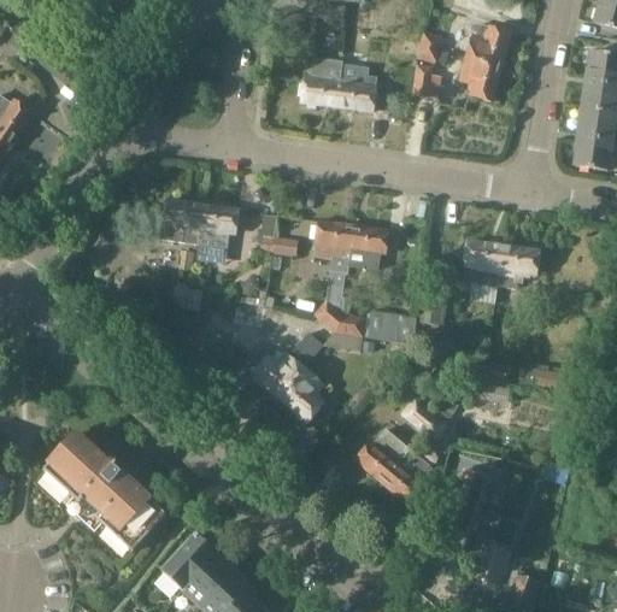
[(616,25),(616,0),(600,0),(595,19),(616,25)]
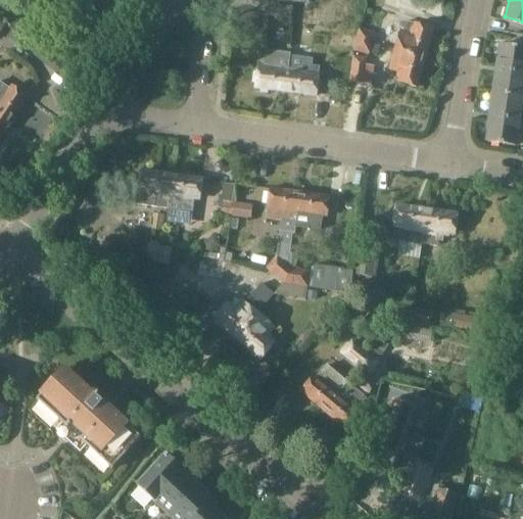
[(400,26),(394,46),(425,55),(433,26),(406,18),(403,27),(400,26)]
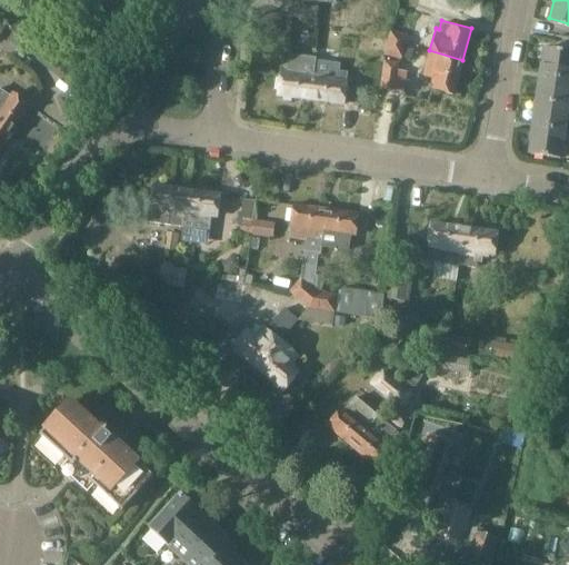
[(383,53),(401,58),(409,32),(390,27),(383,53)]
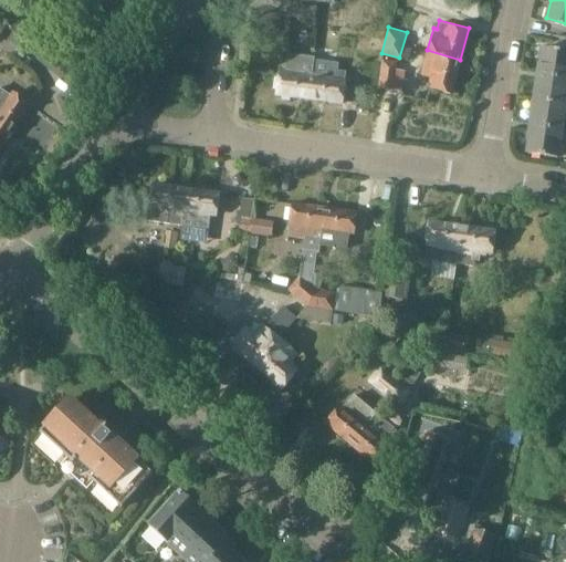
[(543,44),(540,71),(565,74),(565,48),(557,47),(543,44)]
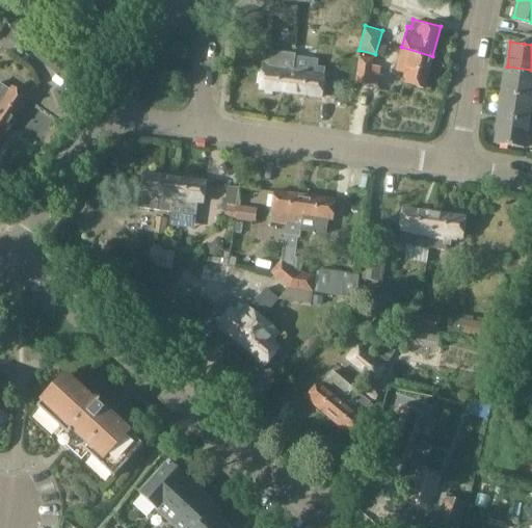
[(395,69),(404,72),(404,74),(406,74),(404,81),(424,86),(432,56),(401,47),(395,69)]
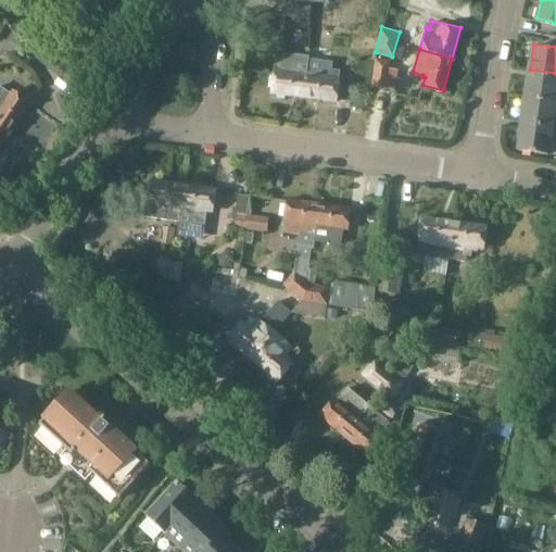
[(275,69),(273,89),(304,93),(308,57),(310,54),(282,50),(280,70),(275,69)]
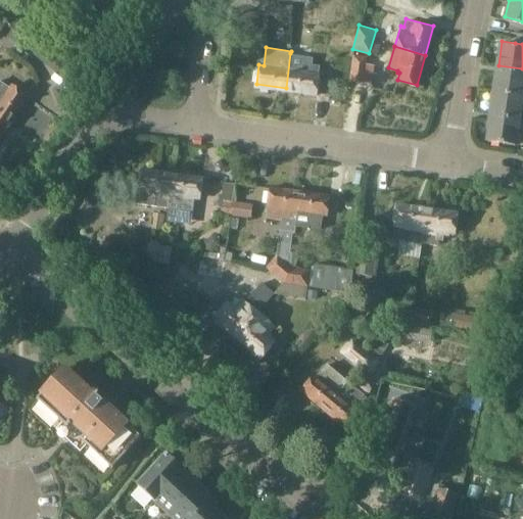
[(313,56),(290,53),(286,88),(317,92),(320,64),(312,62),(313,56)]
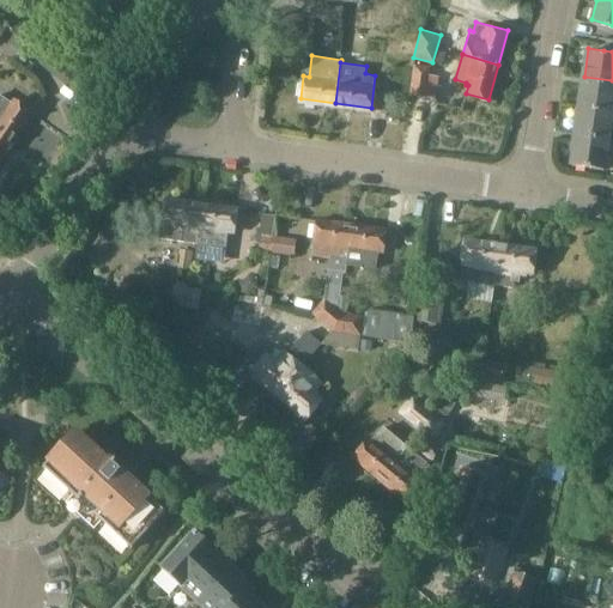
[(431,64),(414,62),(412,93),(428,96),(428,95),(436,96),(438,74),(430,73),(431,64)]
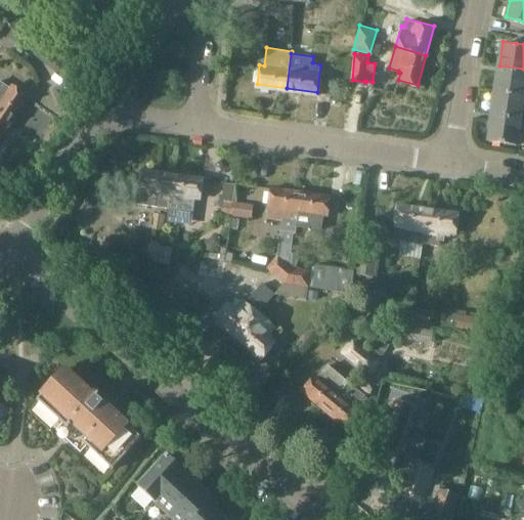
[(523,69),(499,66),(496,89),(523,93),(523,90),(523,69)]
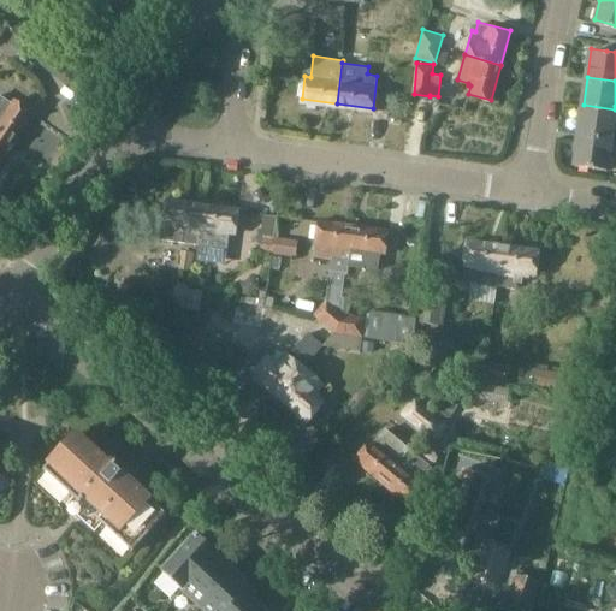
[(0,93),(0,130),(13,140),(34,111),(13,96),(11,100),(0,93)]
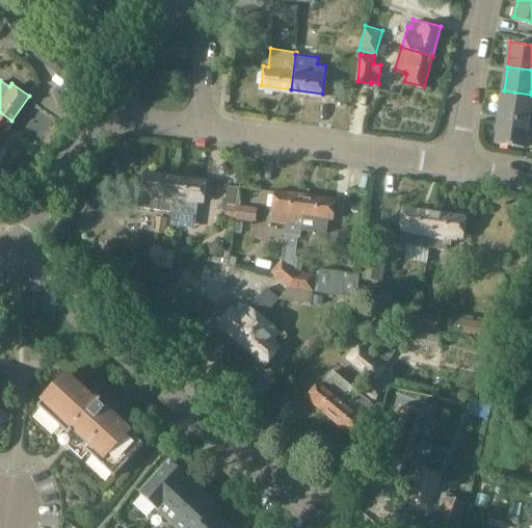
[(504,90),(500,115),(528,120),(531,120),(531,108),(530,108),(531,96),(531,95),(504,90)]
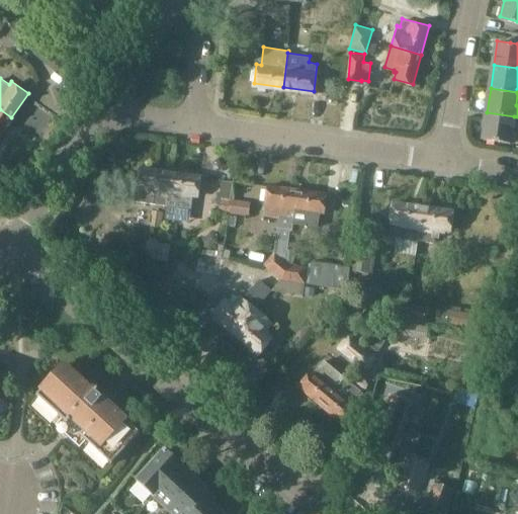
[(0,134),(11,117),(0,109),(0,134)]
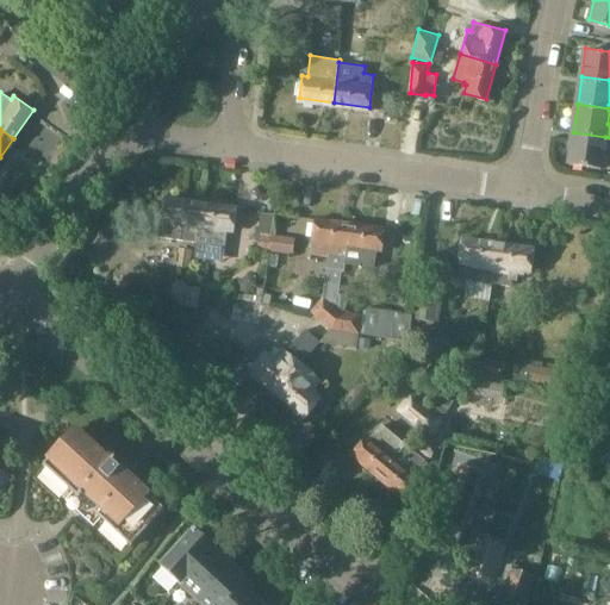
[(573,132),(570,161),(602,166),(604,149),(609,149),(609,137),(605,137),(573,132)]
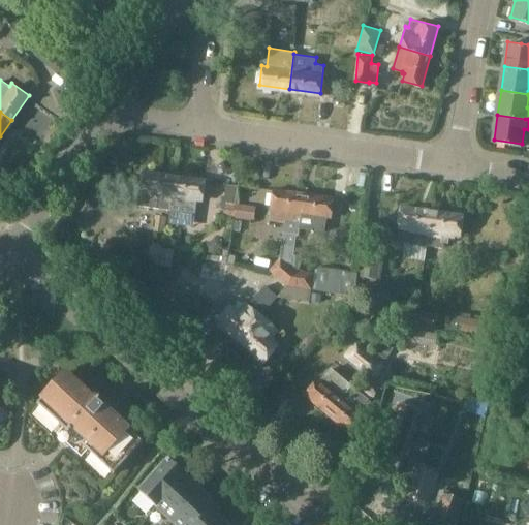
[(139,204),(169,208),(175,174),(144,170),(142,189),(139,204)]
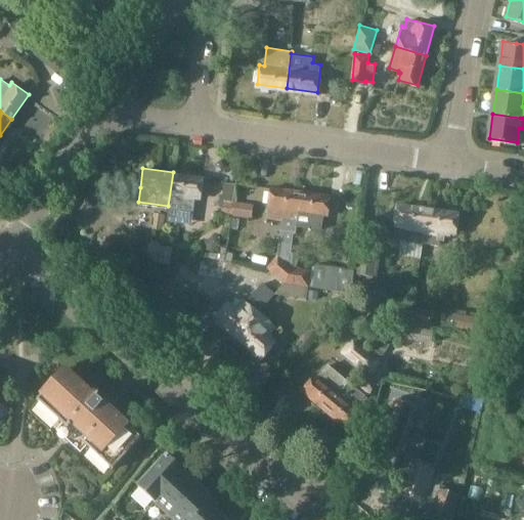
[(173,172),(168,206),(192,210),(194,198),(193,198),(193,195),(201,196),(203,176),(173,172)]
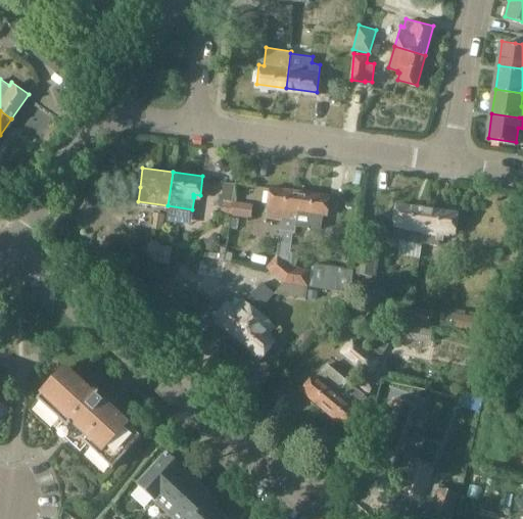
[(233,199),(235,182),(223,180),(221,198),(233,199)]
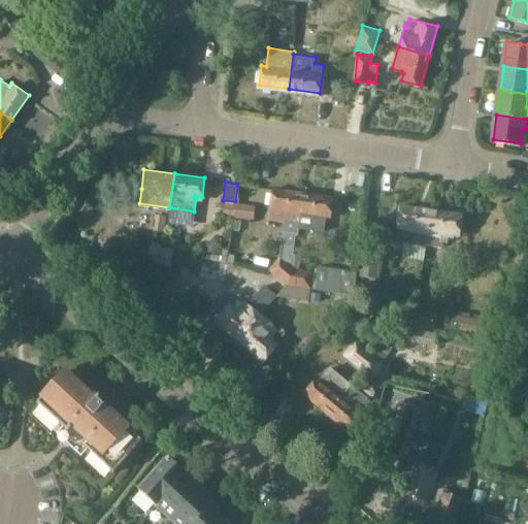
[(268,268),(272,272),(286,284),(287,285),(310,288),(312,270),(305,269),(308,247),(294,246),(296,232),(298,232),(299,227),(303,192),(273,188),(269,218),(284,220),(279,256),(268,268)]
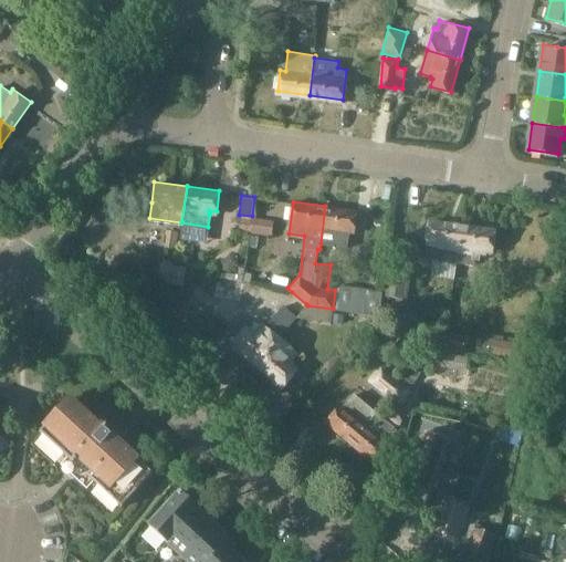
[(325,206),(321,243),(347,247),(349,230),(355,231),(358,210),(325,206)]
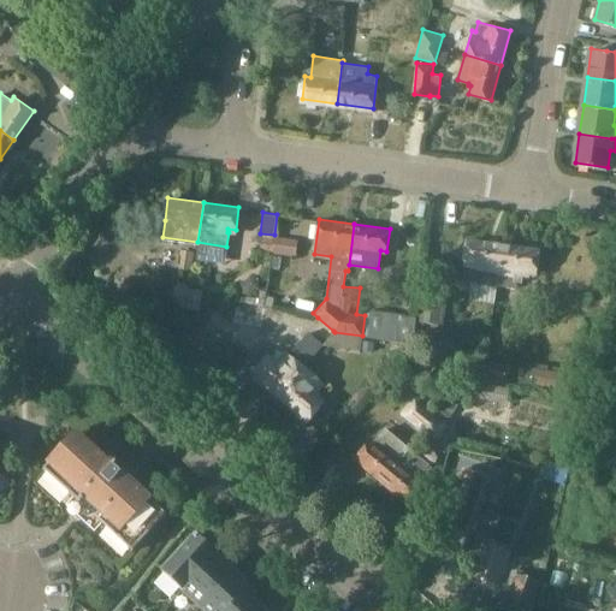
[(271,251),(295,254),(297,238),(273,235),(273,237),(271,250),(271,251)]
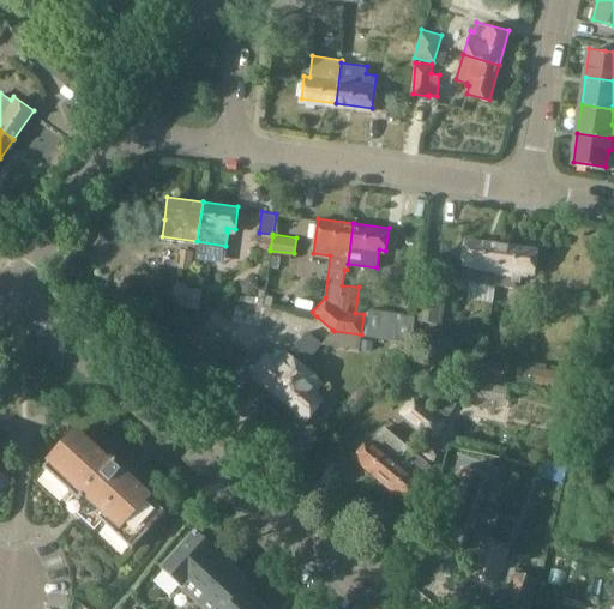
[(258,248),(270,249),(272,236),(260,235),(258,248)]
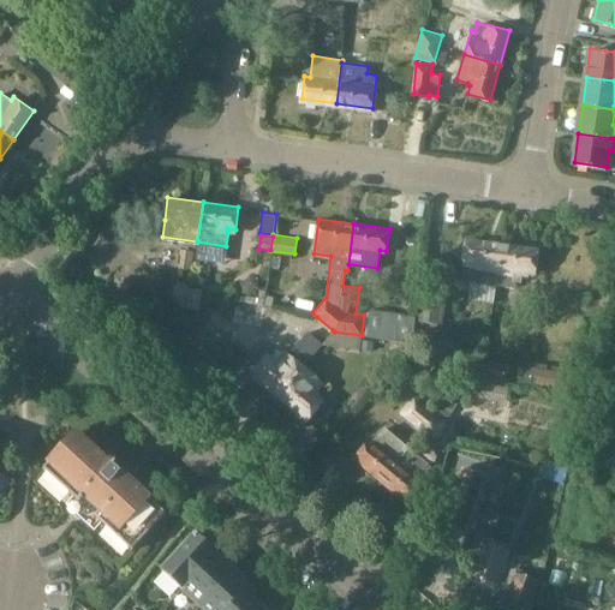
[(503,244),(467,239),(463,279),(497,283),(503,244)]
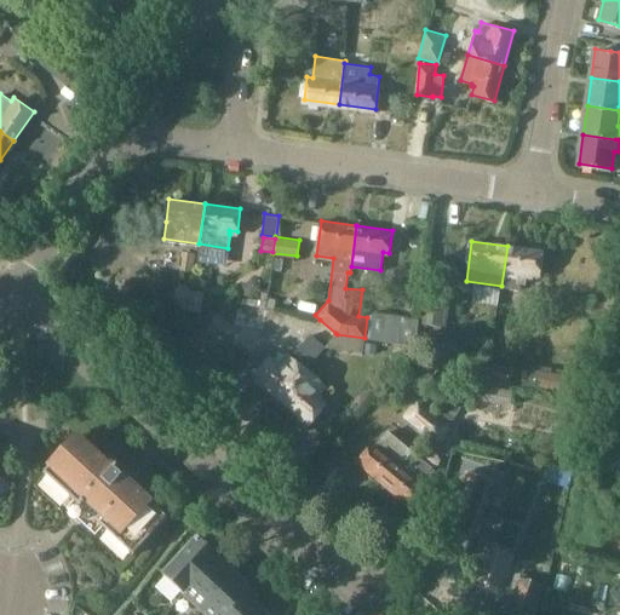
[(544,251),(507,246),(501,286),(521,288),(521,282),(527,283),(528,275),(533,276),(534,272),(540,274),(544,251)]
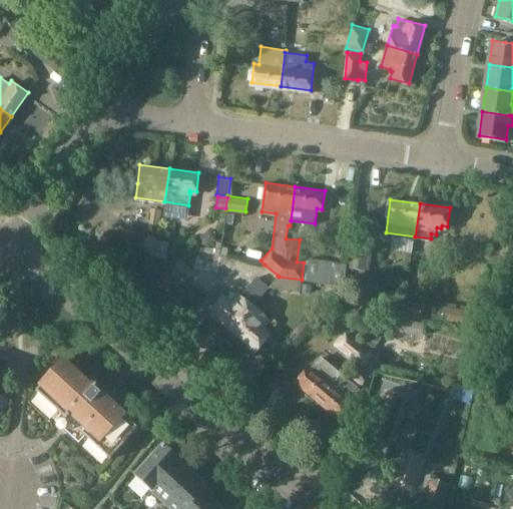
[(161,208),(150,206),(148,223),(159,225),(161,208)]
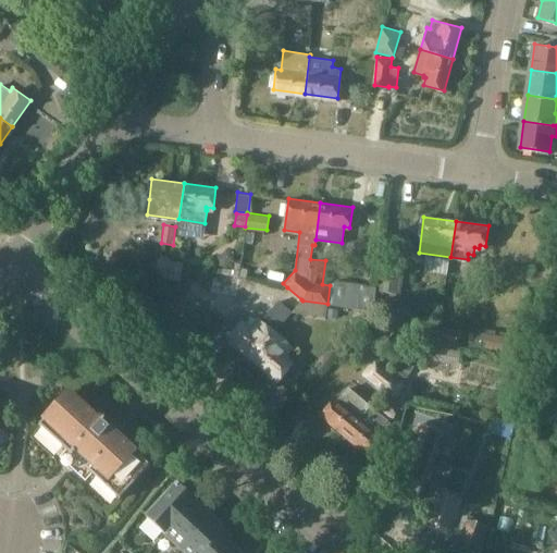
[(255,230),(246,229),(245,240),(252,242),(255,230)]
